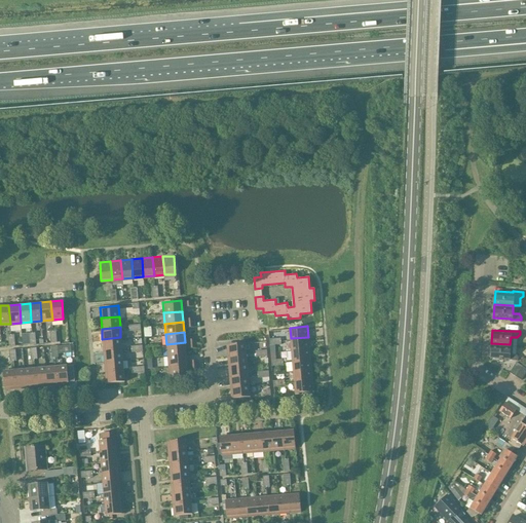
[(120,337),(102,339),(103,349),(121,348),(120,337)]
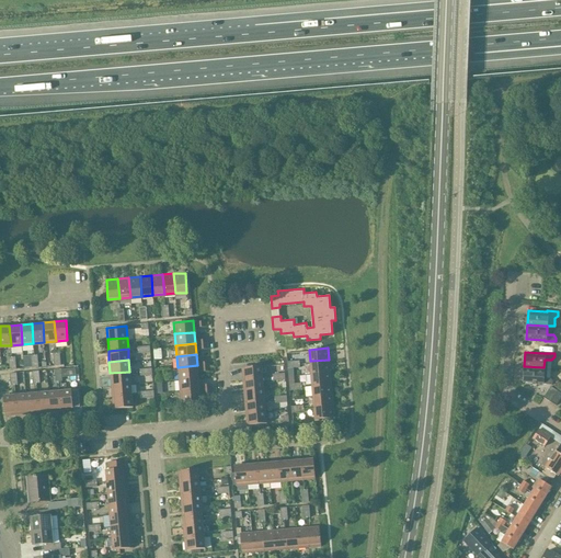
[(329,360),(310,361),(310,372),(330,371),(329,360)]
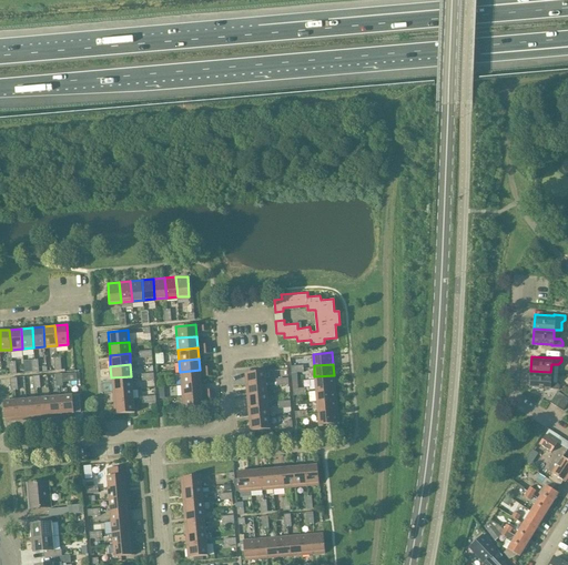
[(200,370),(180,372),(181,383),(201,382),(200,370)]
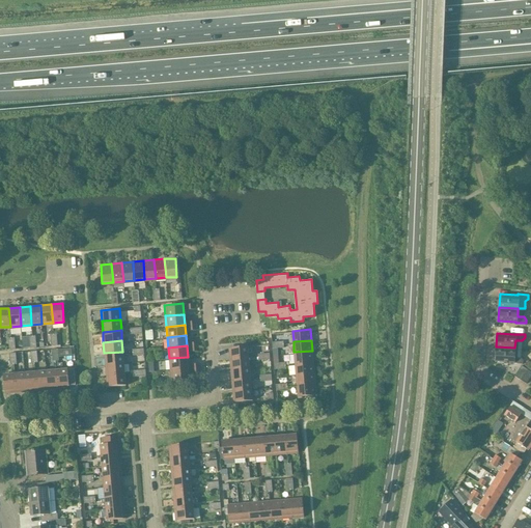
[(247,345),(229,346),(230,358),(248,356),(247,345)]
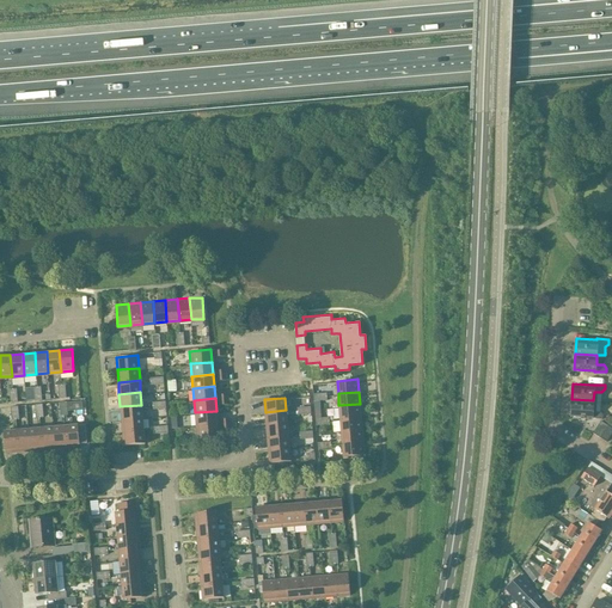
[(603,413),(600,411),(593,410),(593,400),(571,399),(570,415),(592,416),(592,417),(603,417),(603,413)]
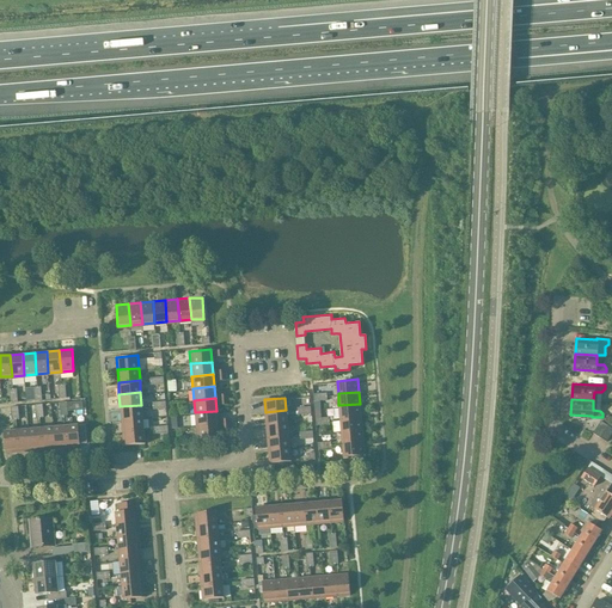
[(360,404),(338,405),(340,418),(361,416),(360,404)]
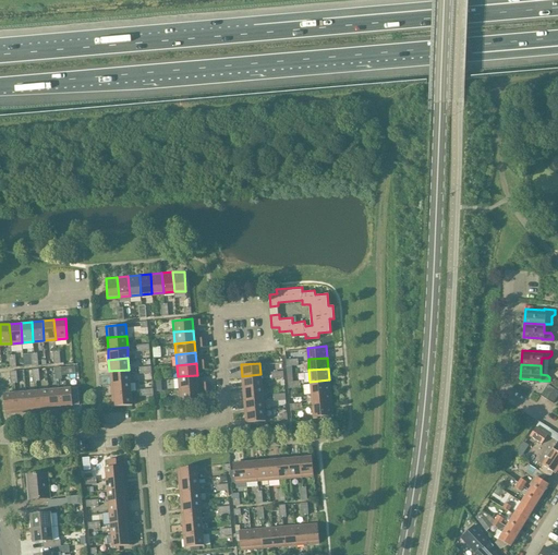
[(130,381),(129,370),(109,371),(110,382),(130,381)]
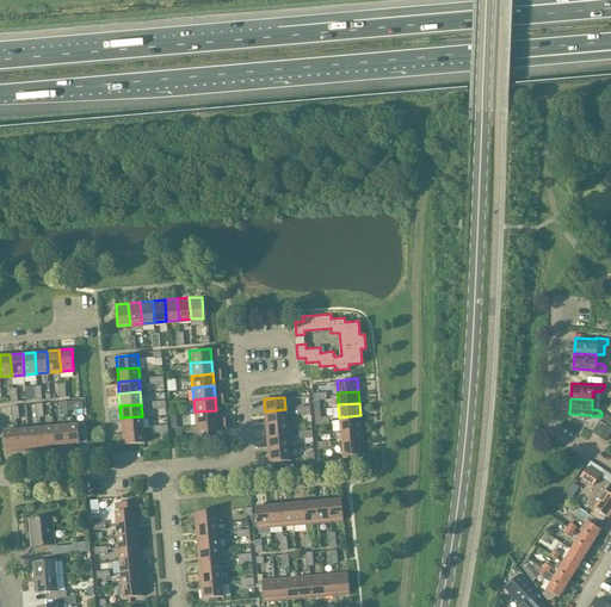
[(287,422),(285,409),(265,412),(265,423),(287,422)]
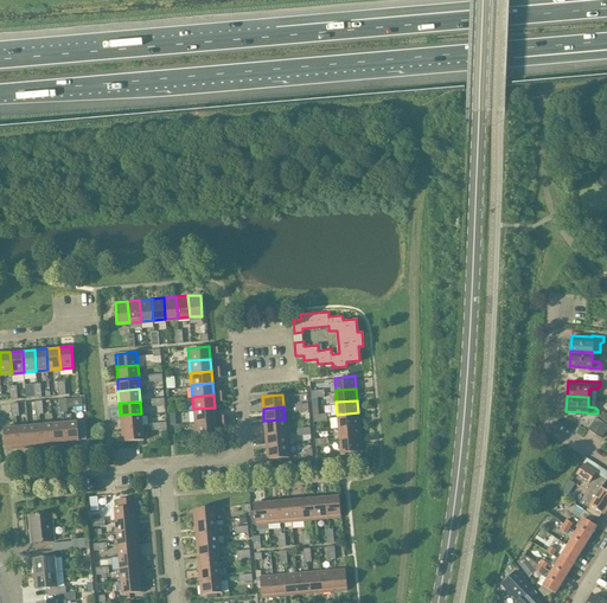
[(215,408),(193,409),(195,421),(216,419),(215,408)]
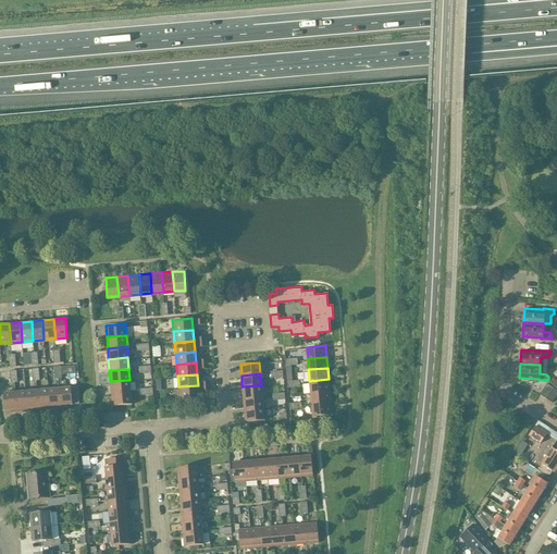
[(310,392),(330,390),(329,379),(309,381),(310,392)]
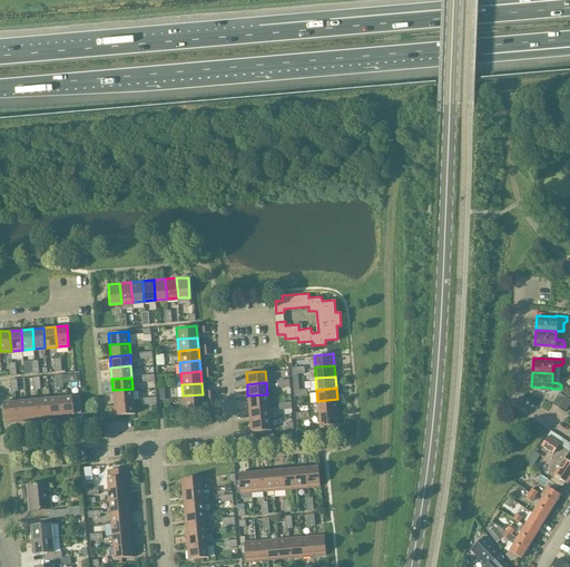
[(133,389),(112,390),(114,402),(134,400),(133,389)]
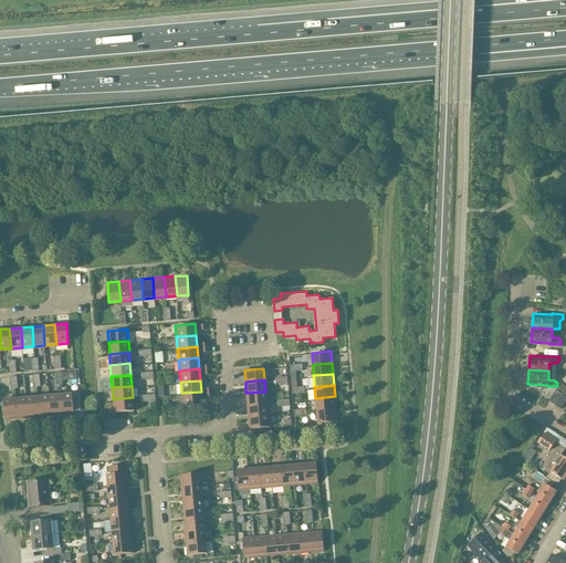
[(555,387),(548,398),(555,403),(562,392),(555,387)]
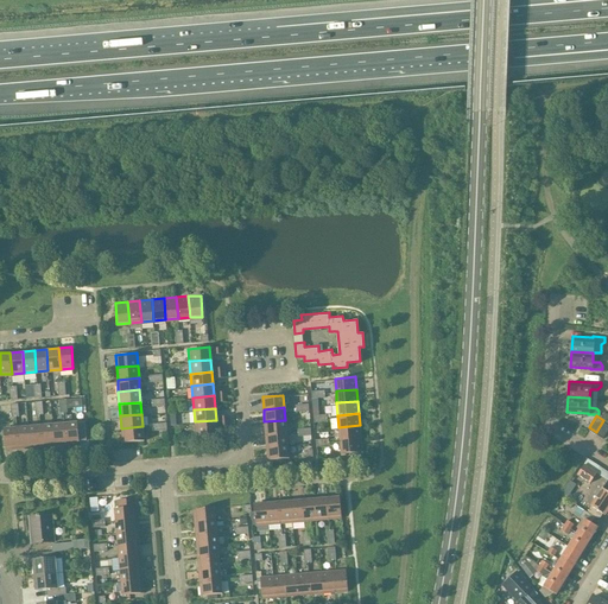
[(77,420),(65,421),(67,443),(80,442),(77,420)]
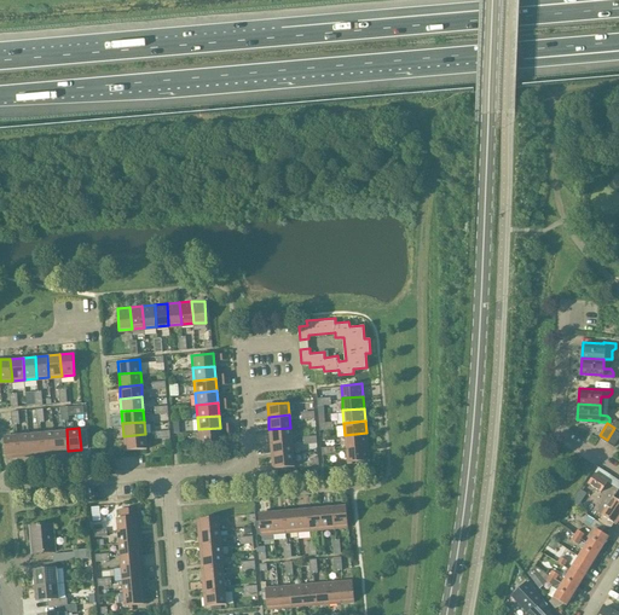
[(221,440),(220,428),(198,429),(200,442),(221,440)]
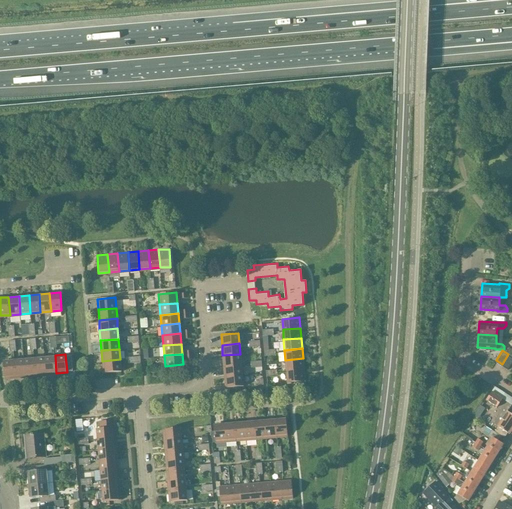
[(241,364),(240,354),(222,355),(223,365),(241,364)]
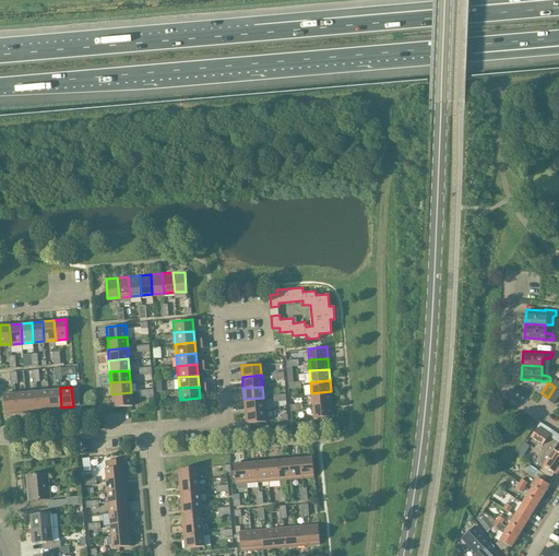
[(558,392),(558,389),(555,387),(548,398),(554,402),(558,392)]
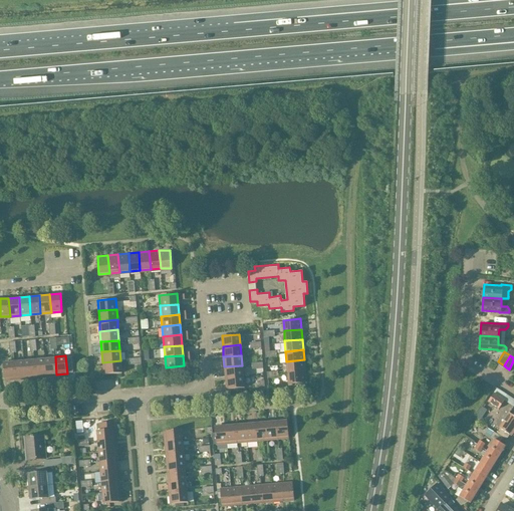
[(55,356),(44,357),(46,375),(56,374),(55,356)]
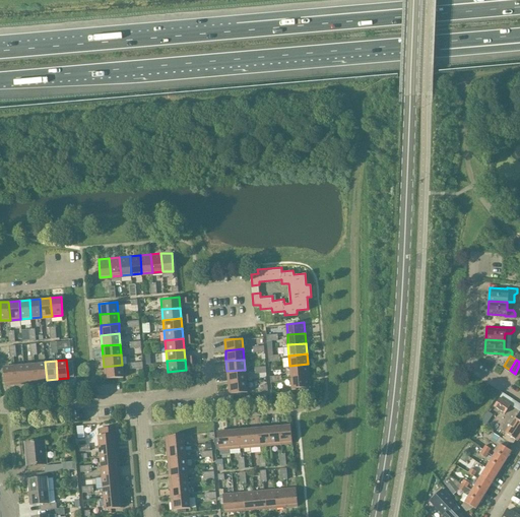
[(45,362),(35,363),(37,381),(47,380),(45,362)]
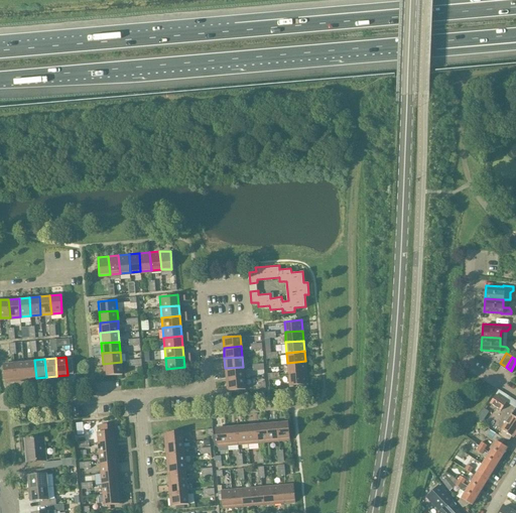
[(34,360),(24,361),(25,379),(36,378),(34,360)]
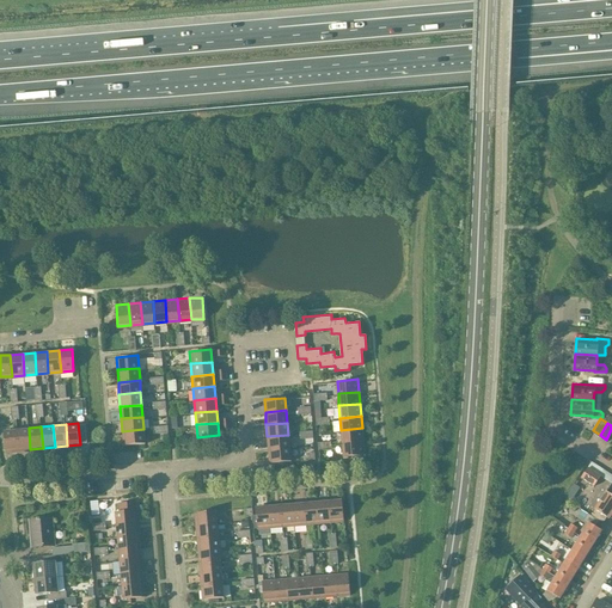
[(4,429),(5,450),(18,449),(17,428),(4,429)]
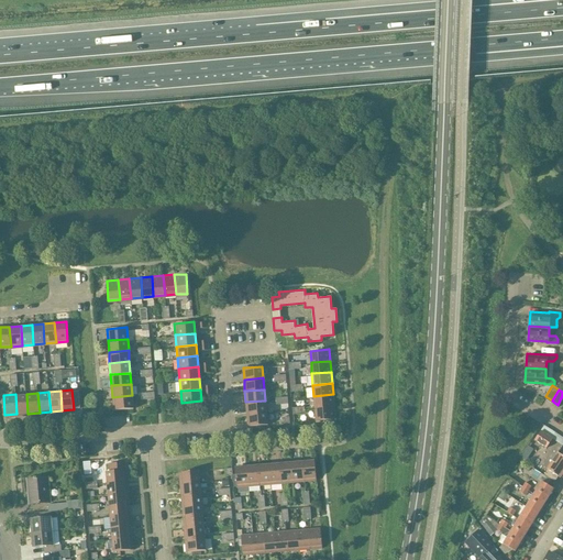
[(26,394),(15,394),(17,414),(28,414),(26,394)]
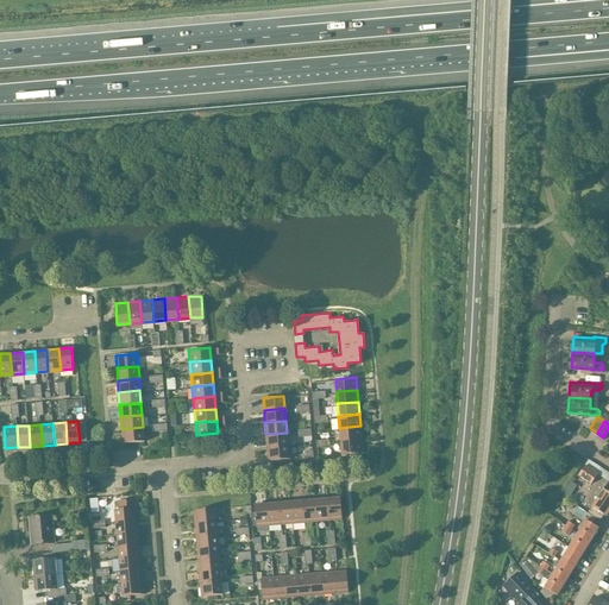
[(340,440),(362,438),(360,426),(339,428),(340,440)]
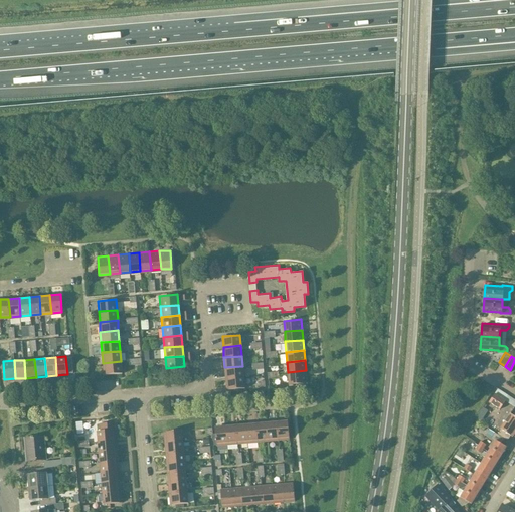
[(122,372),(121,361),(103,363),(104,373),(122,372)]
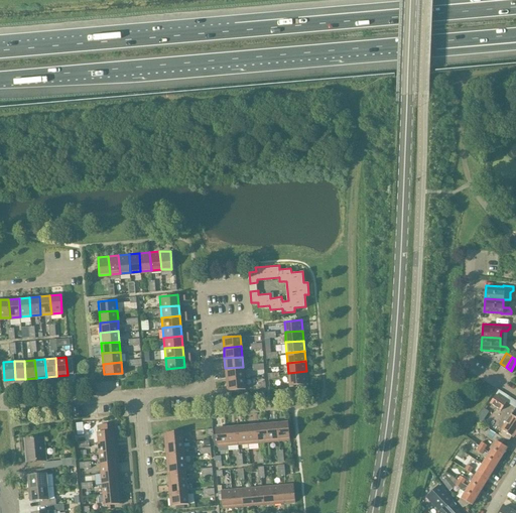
[(243,367),(225,368),(226,379),(244,377),(243,367)]
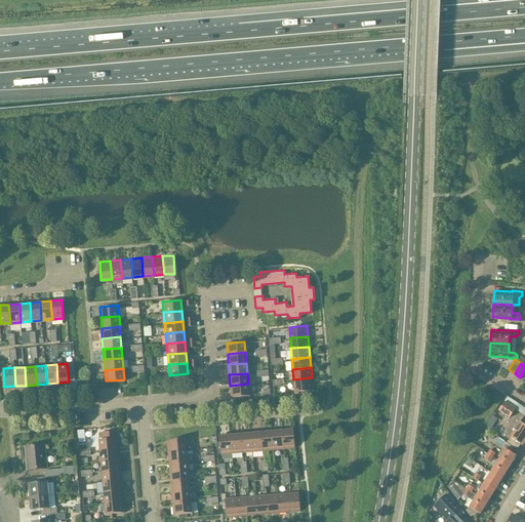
[(294,391),(313,389),(312,377),(293,379),(294,391)]
